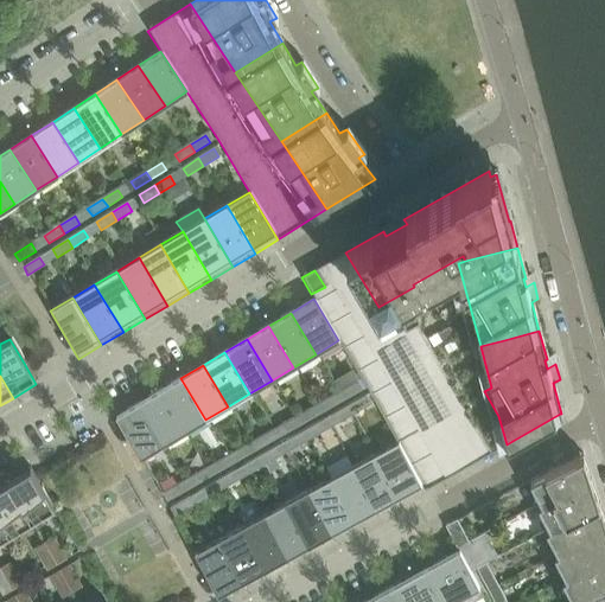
[(180,378),(159,391),(184,433),(205,420),(180,378)]
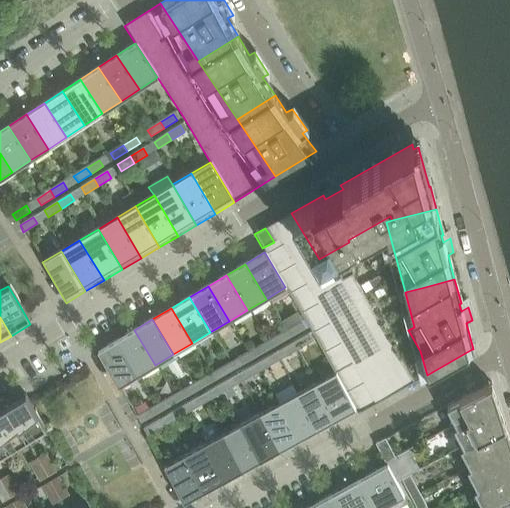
[(286,332),(290,338),(303,331),(299,324),(286,332)]
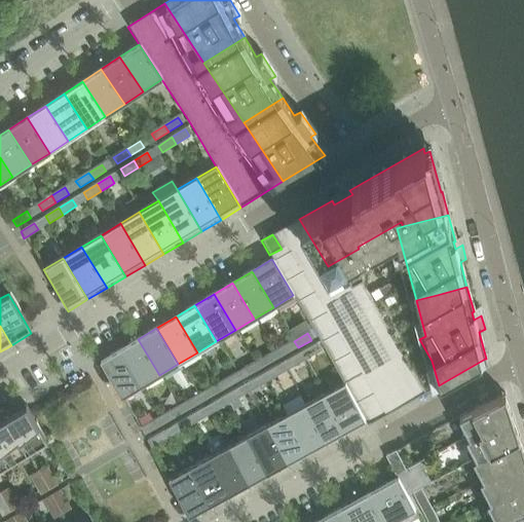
[(138,339),(118,350),(140,386),(159,375),(138,339)]
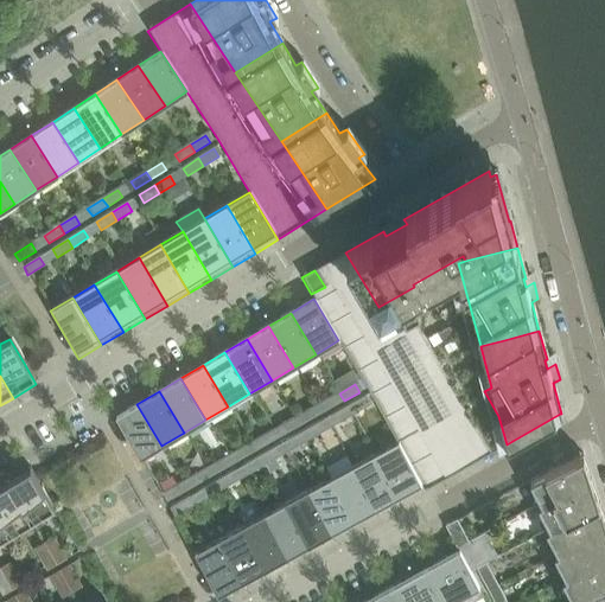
[(339,394),(323,402),(328,410),(344,401),(339,394)]
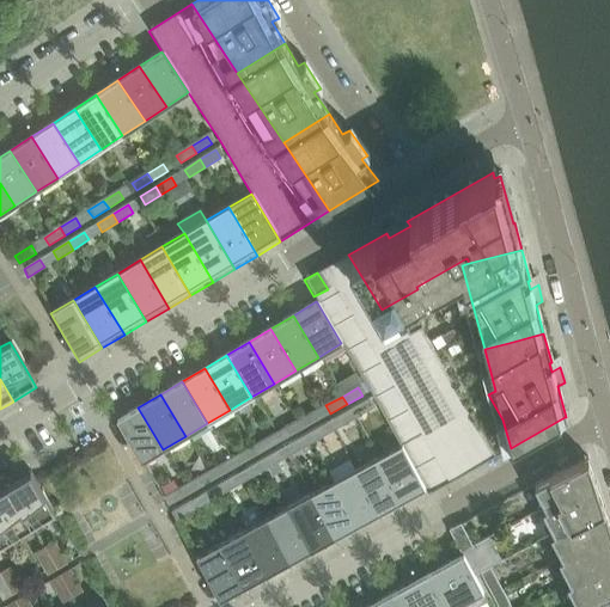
[(349,411),(354,418),(370,410),(366,402),(349,411)]
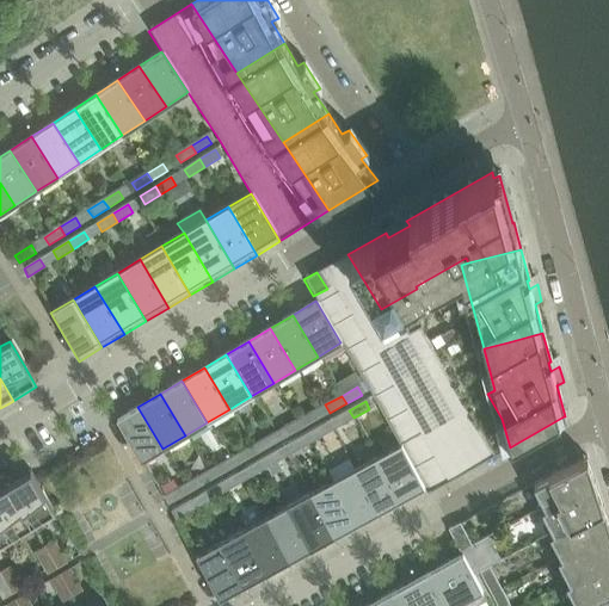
[(115,421),(140,463),(162,449),(137,407),(115,421)]
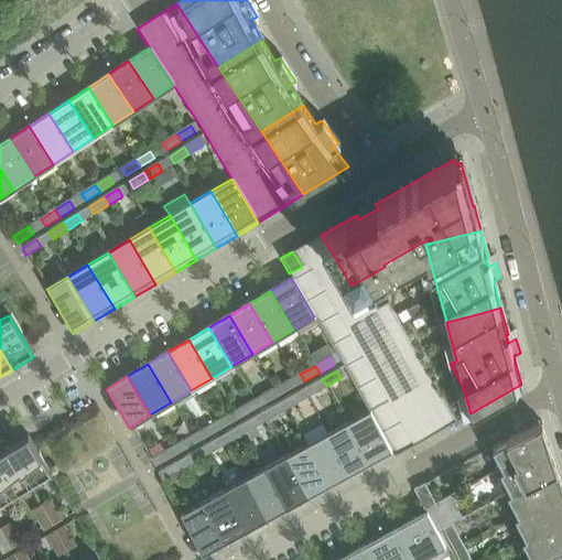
[(322,379),(307,387),(312,395),(326,386),(322,379)]
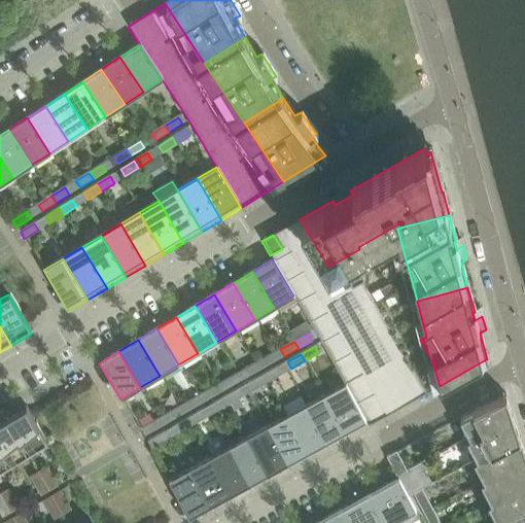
[(255,363),(259,371),(273,362),(269,356),(255,363)]
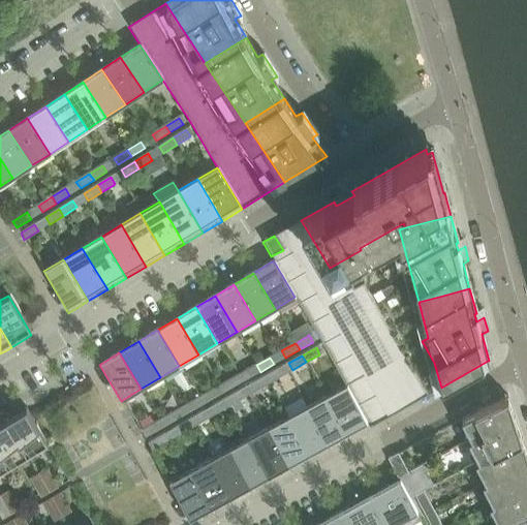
[(256,365),(243,373),(247,379),(260,372),(256,365)]
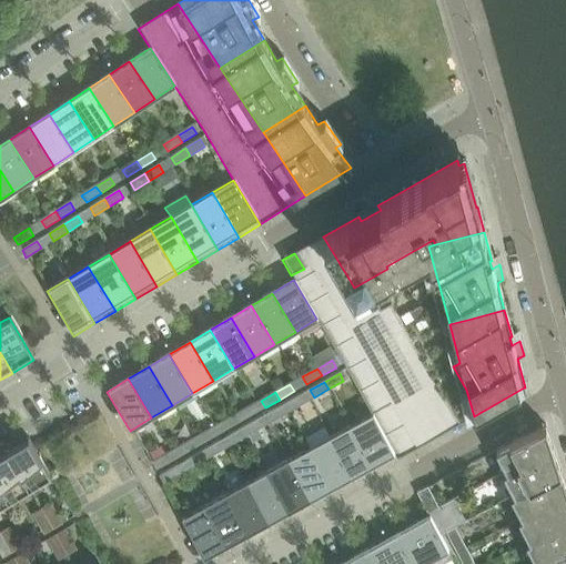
[(283,405),(287,413),(302,404),(297,398),(283,405)]
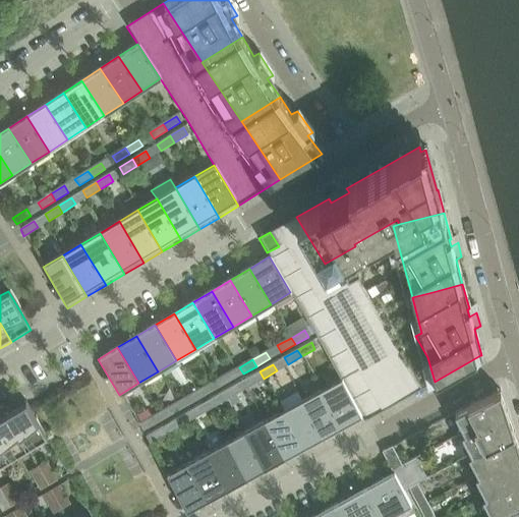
[(260,371),(246,380),(249,386),(264,379),(260,371)]
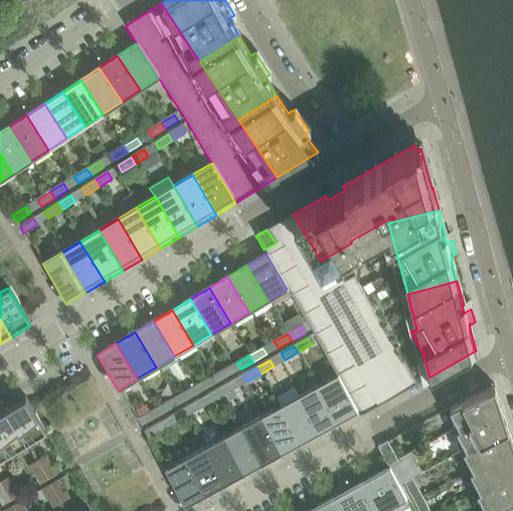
[(225,369),(212,377),(216,383),(229,376),(225,369)]
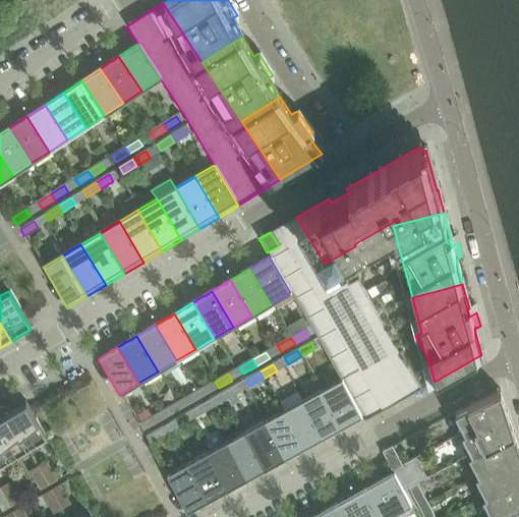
[(321,391),(343,434),(363,422),(340,381),(321,391)]
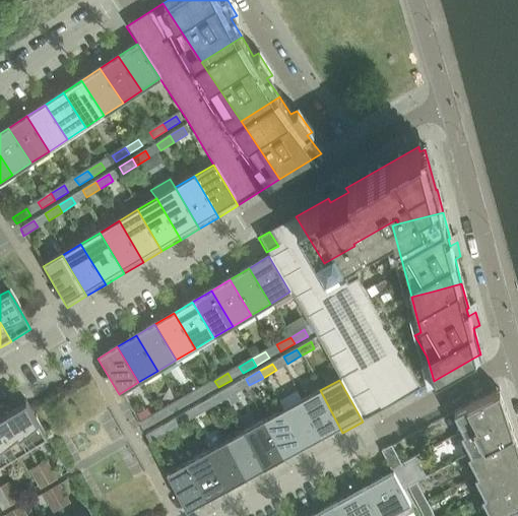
[(214,381),(200,388),(204,395),(218,387),(214,381)]
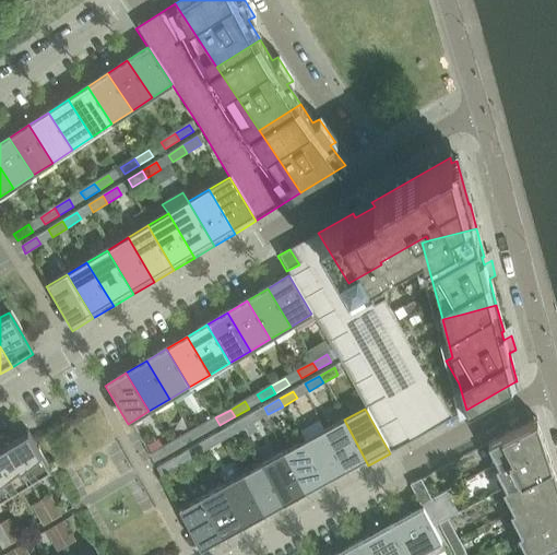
[(252,414),(237,423),(241,429),(246,438),(257,433),(251,424),(256,422),(252,414)]
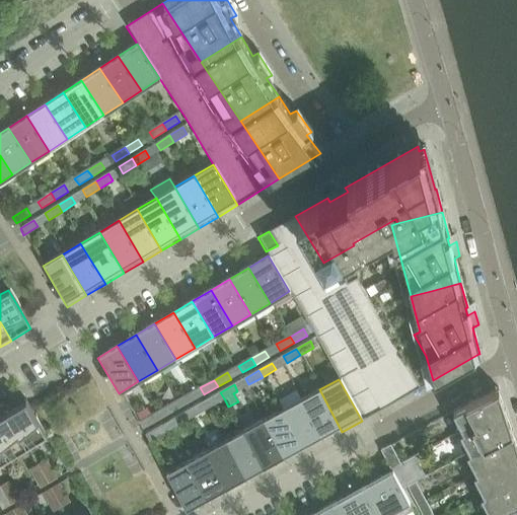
[(319,389),(300,400),(322,442),(342,432),(319,389)]
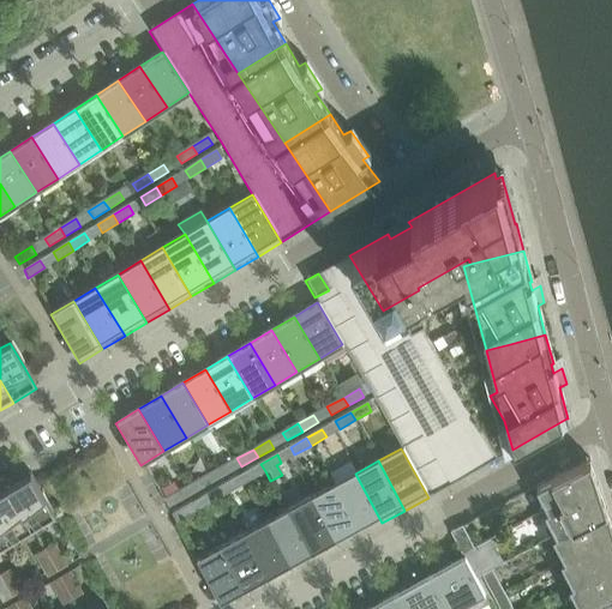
[(588,460),(534,489),(546,512),(547,513),(597,487),(588,460)]
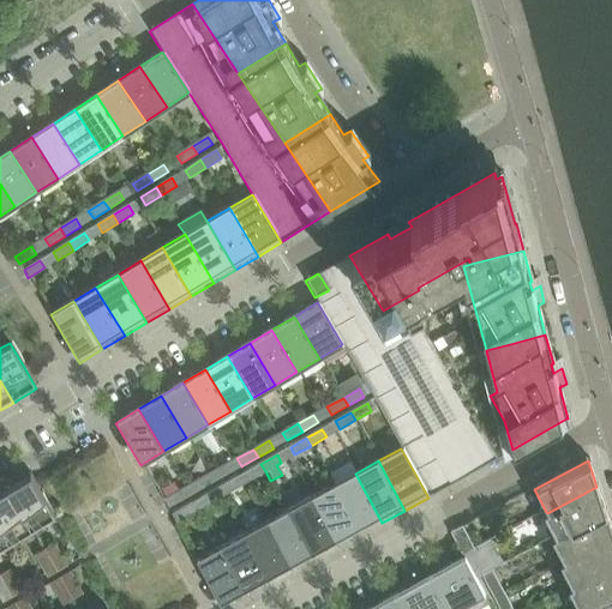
[(261,464),(245,472),(250,481),(265,471),(261,464)]
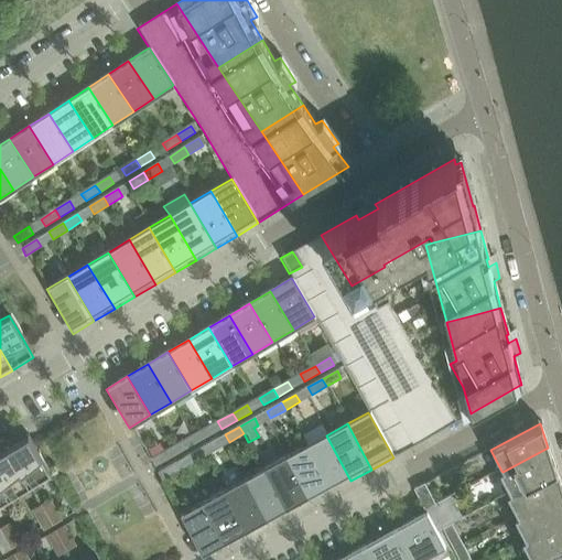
[(205,429),(191,437),(195,444),(209,435),(205,429)]
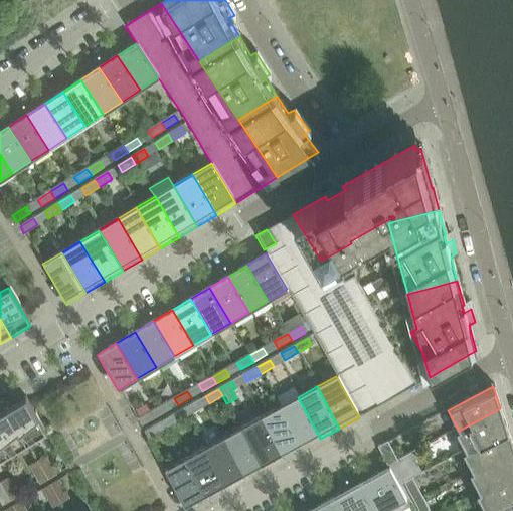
[(298,397),(279,407),(301,450),(320,439),(298,397)]
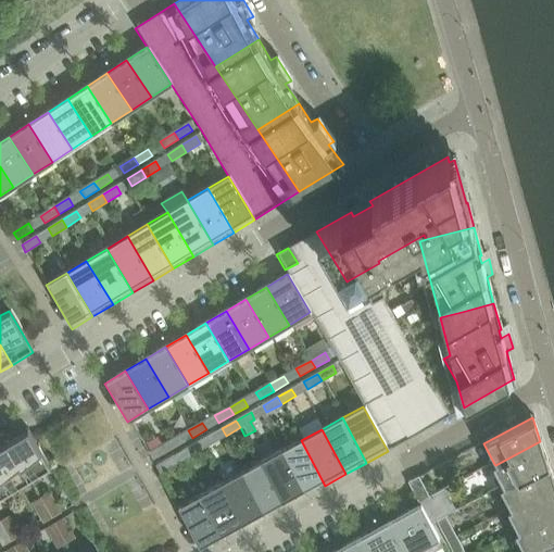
[(188,430),(174,439),(178,446),(192,438),(188,430)]
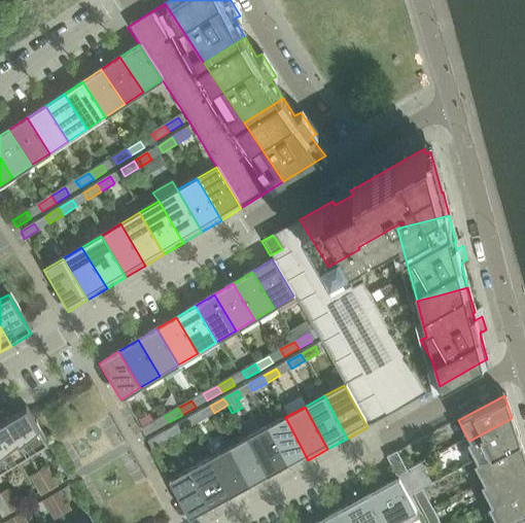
[(25,409),(4,420),(26,456),(46,445),(25,409)]
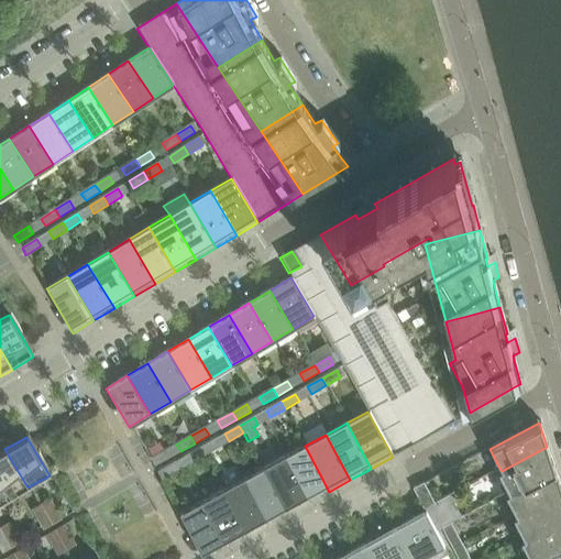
[(198,449),(202,457),(217,448),(212,441),(198,449)]
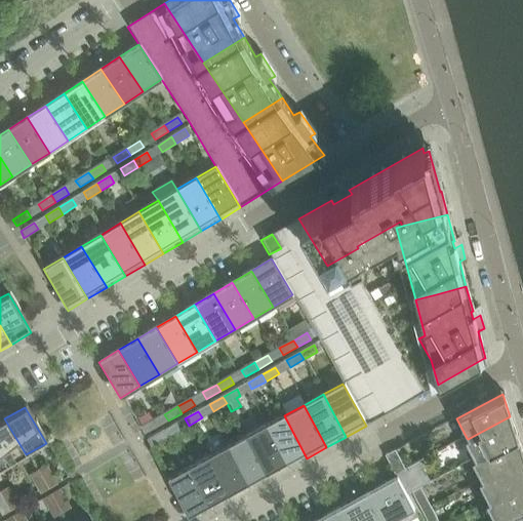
[(284,415),(265,426),(288,469),(307,458),(284,415)]
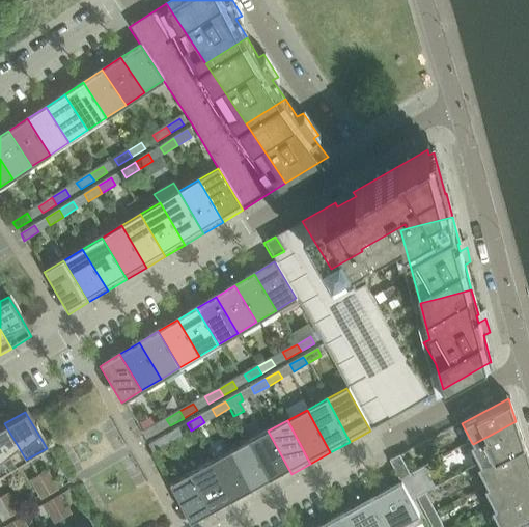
[(472,443),(469,444),(479,464),(480,466),(523,443),(516,421),(473,444),(472,443)]
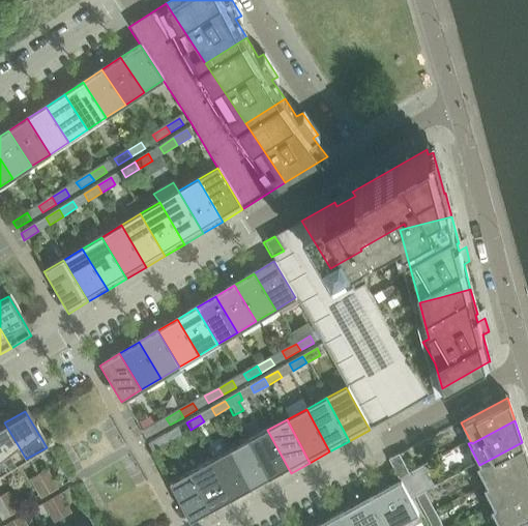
[(4,422),(0,426),(0,459),(7,471),(26,459),(4,422)]
